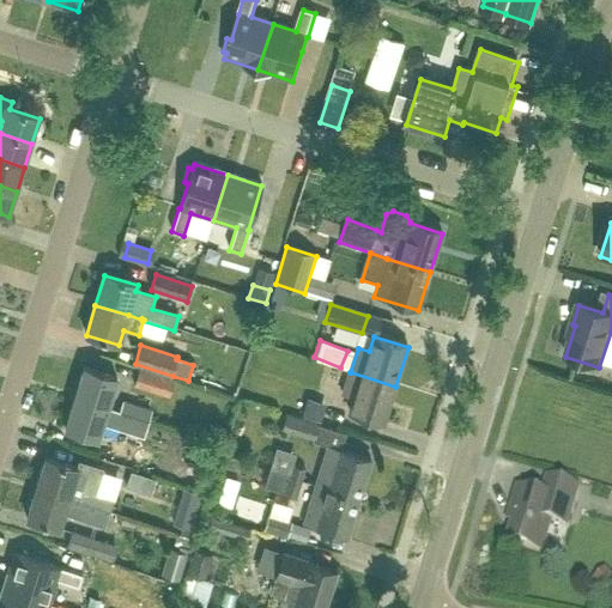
[(170,380),(171,378),(140,369),(134,387),(169,399),(175,381),(170,380)]
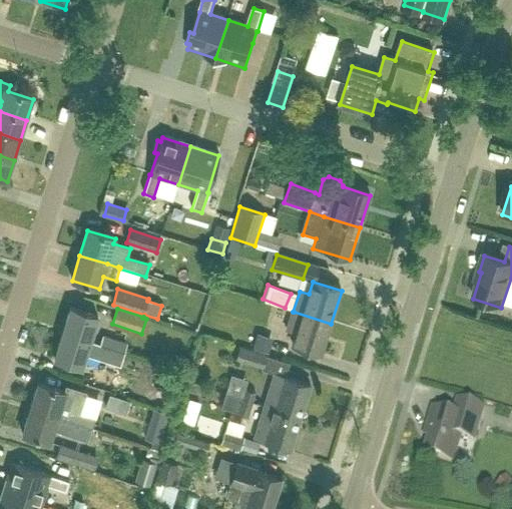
[(90,343),(98,318),(70,310),(62,335),(90,343)]
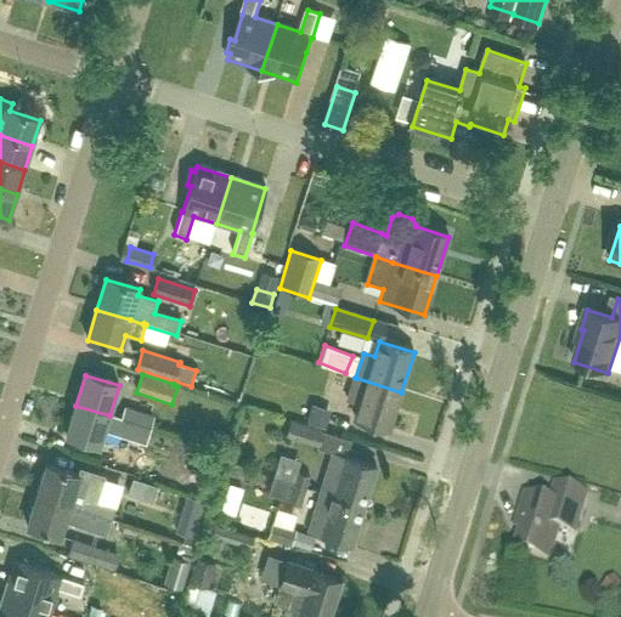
[(401,392),(356,378),(349,401),(360,405),(355,420),(389,431),(401,392)]
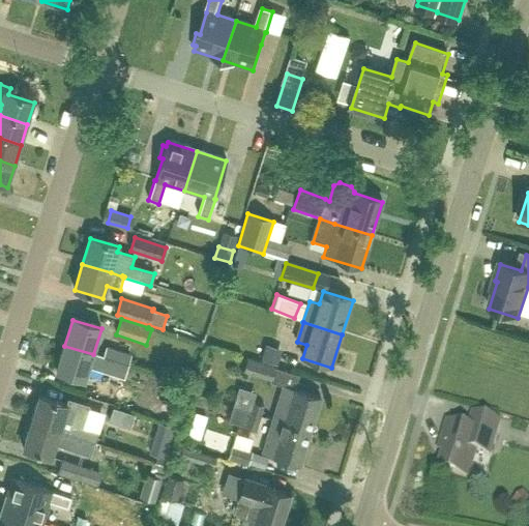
[(105,358),(93,354),(64,346),(56,372),(85,380),(89,368),(123,380),(128,367),(105,358)]
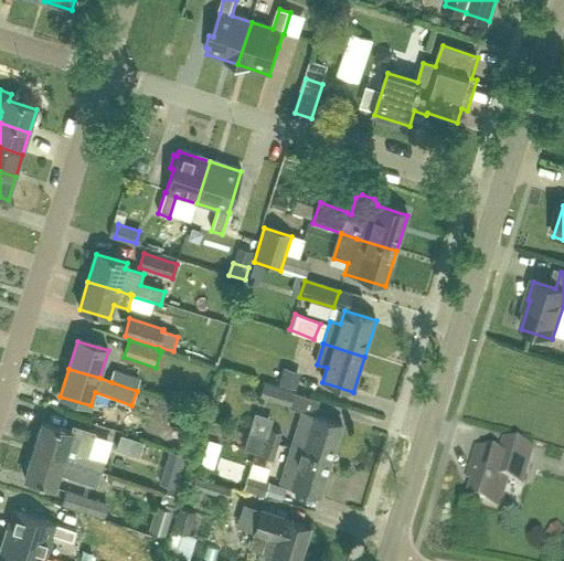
[(301,373),(284,369),(278,384),(296,390),(301,373)]
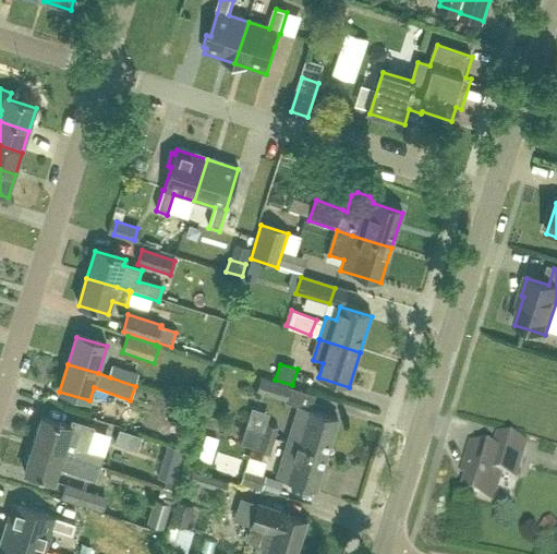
[(110,377),(135,386),(137,377),(113,369),(110,377)]
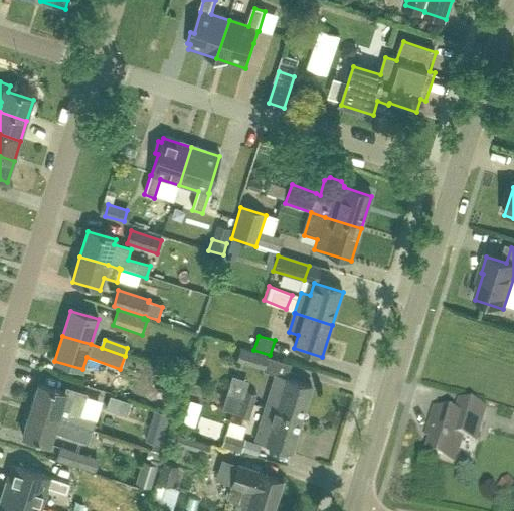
[(264,372),(269,357),(240,349),(236,363),(264,372)]
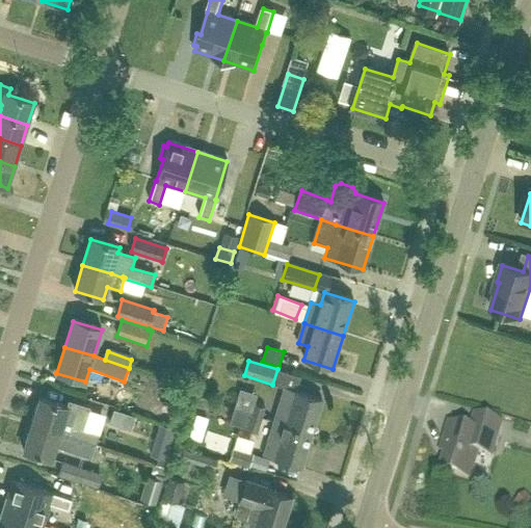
[(274,422),(312,434),(322,400),(285,389),(274,422)]
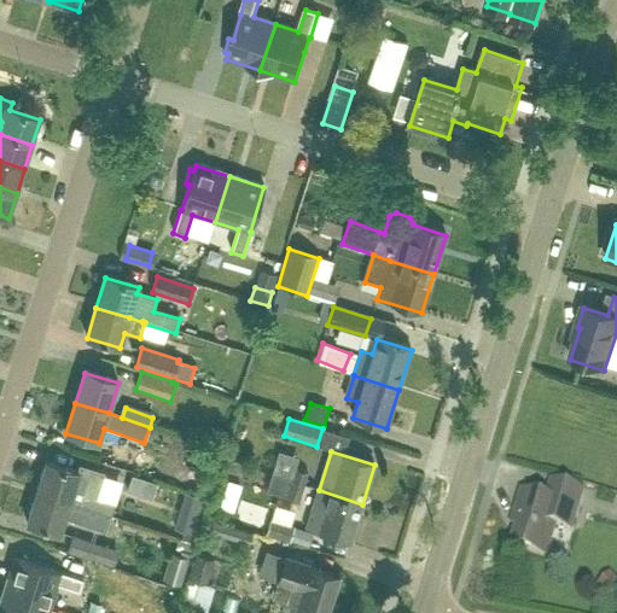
[(77,473),(46,462),(36,494),(110,517),(114,507),(95,501),(104,473),(80,466),(77,473)]
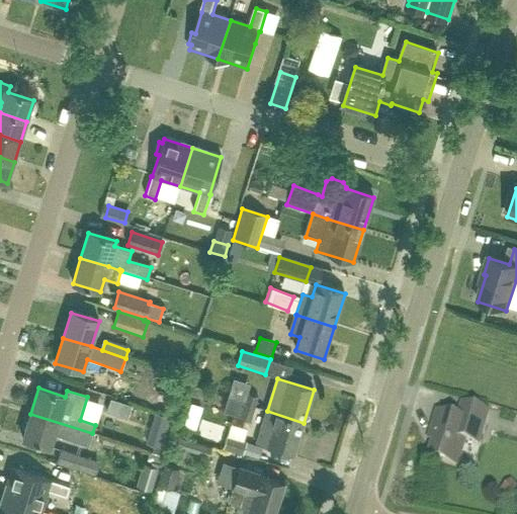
[(243,404),(255,408),(258,398),(246,395),(243,404)]
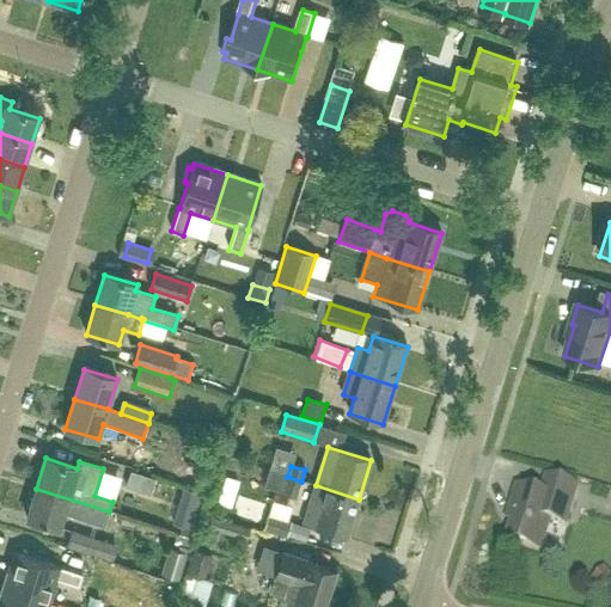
[(148,495),(154,480),(130,472),(126,486),(148,495)]
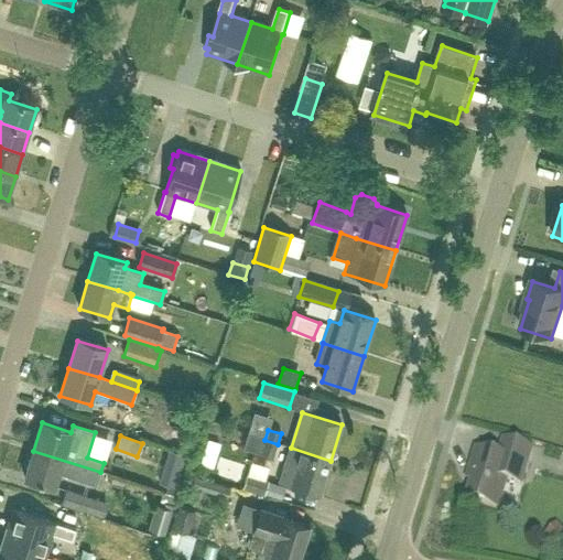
[(264,441),(248,435),(242,451),(272,461),(278,444),(264,440),(264,441)]
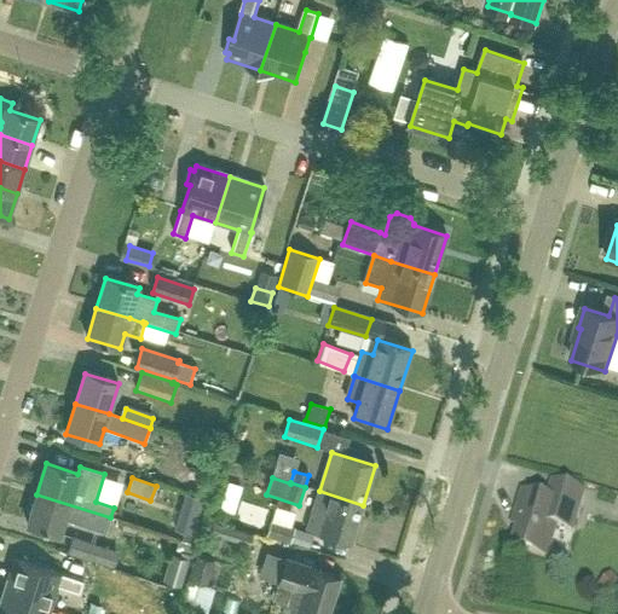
[(351,544),(363,505),(319,491),(307,531),(351,544)]
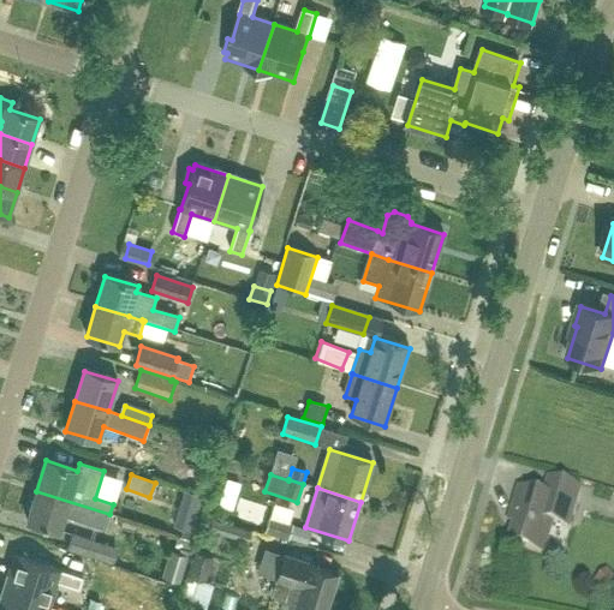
[(570,536),(580,497),(550,488),(546,506),(520,498),(514,519),(520,520),(511,551),(544,562),(554,531),(570,536)]
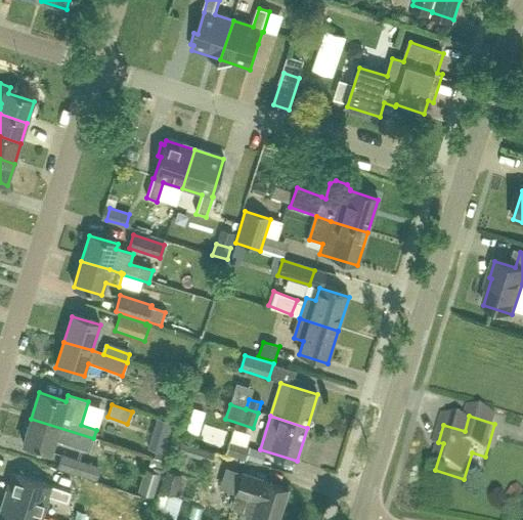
[(89,451),(93,438),(31,419),(23,444),(51,452),(55,441),(89,451)]
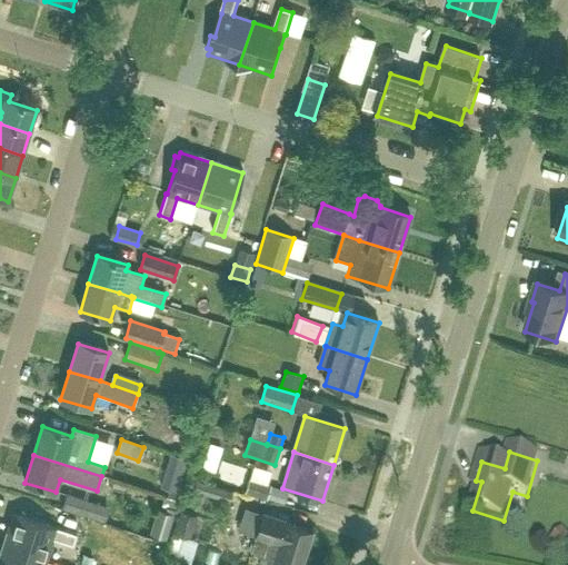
[(166,472),(183,477),(189,462),(171,456),(166,472)]
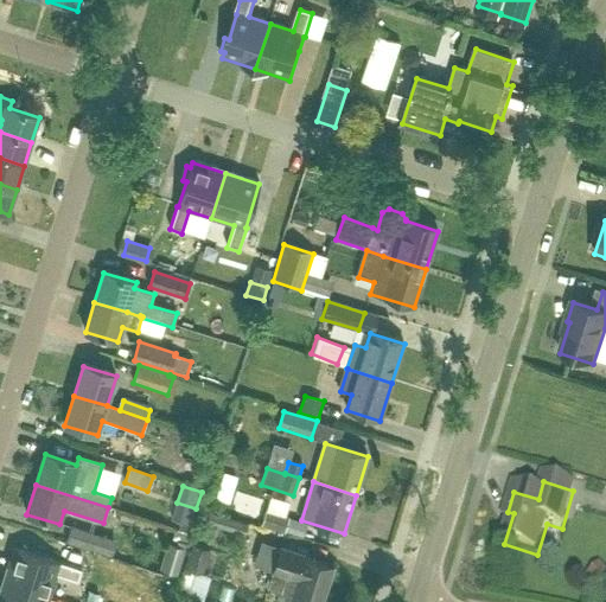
[(199,523),(244,538),(249,527),(203,512),(199,523)]
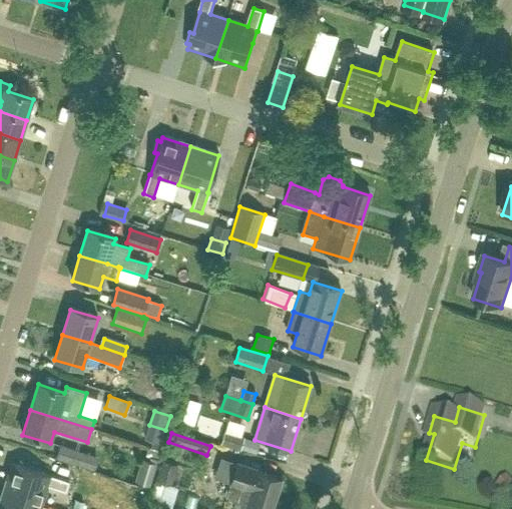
[(240,452),(244,439),(224,433),(220,446),(240,452)]
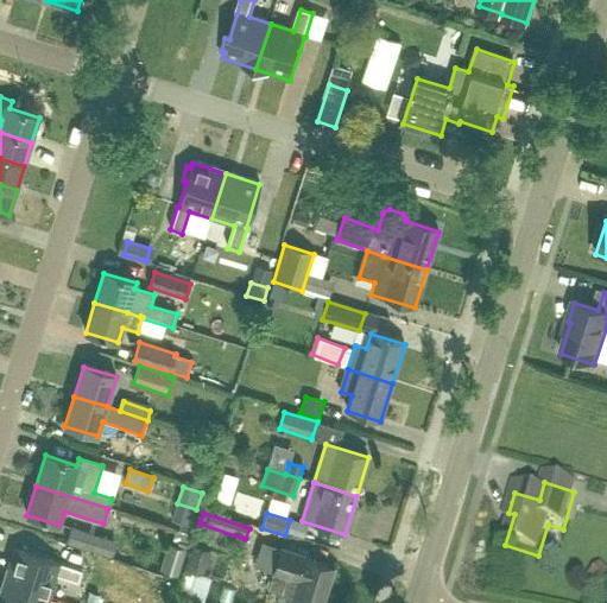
[(89,553),(95,535),(71,528),(67,546),(89,553)]
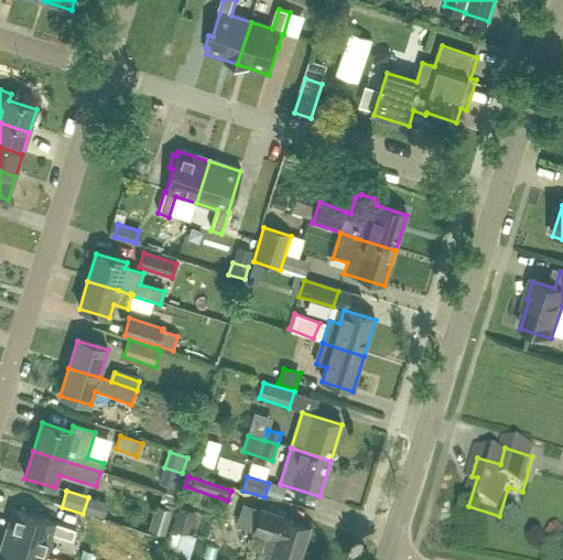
[(173,515),(175,508),(174,507),(176,498),(163,494),(160,504),(164,505),(163,509),(155,507),(148,532),(165,538),(172,514),(173,515)]
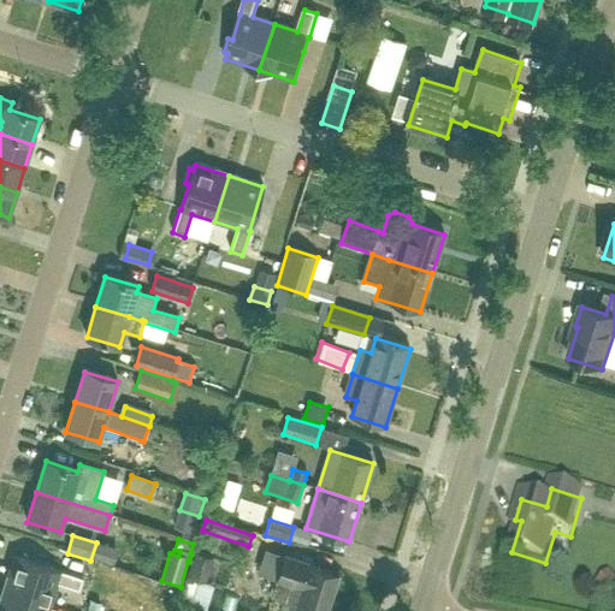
[(195,553),(191,567),(210,571),(213,559),(195,553)]
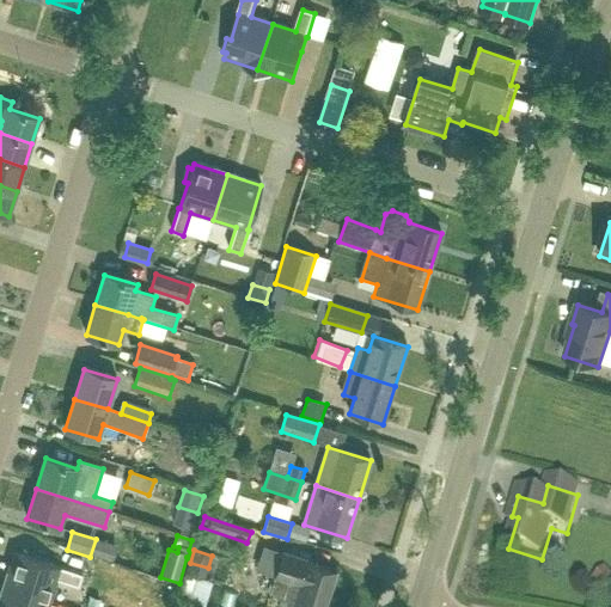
[(325,606),(330,593),(336,572),(307,564),(309,562),(283,553),(269,596),(303,606),(325,606)]
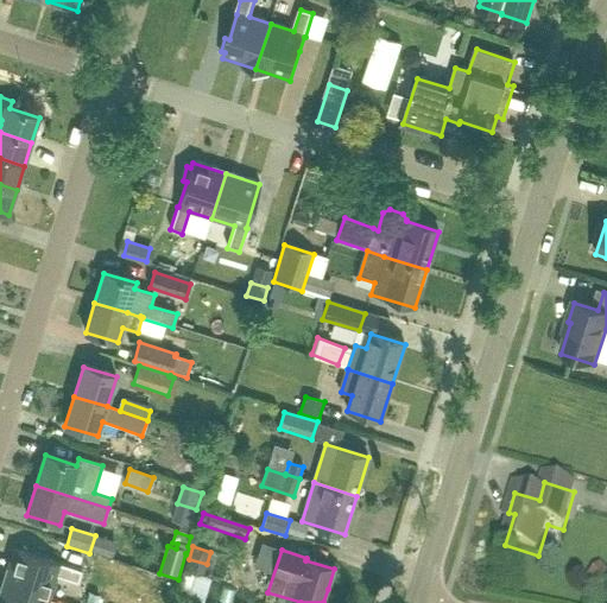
[(14,551),(4,584),(49,600),(56,577),(77,584),(82,571),(58,564),(58,565),(14,551)]
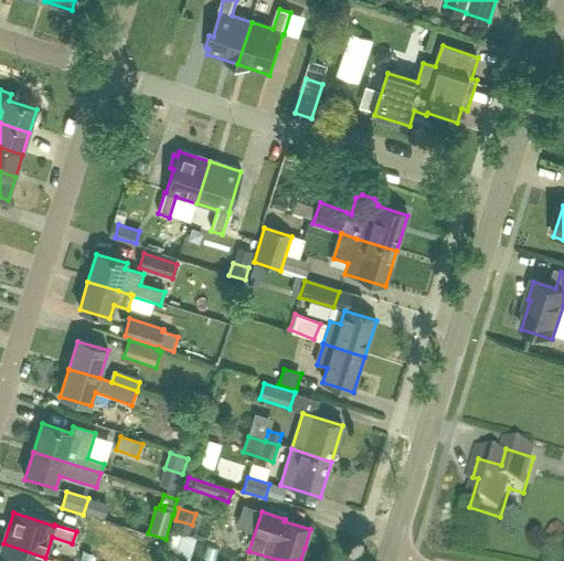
[(176,520),(163,560),(188,560),(195,539),(189,537),(192,525),(176,520)]
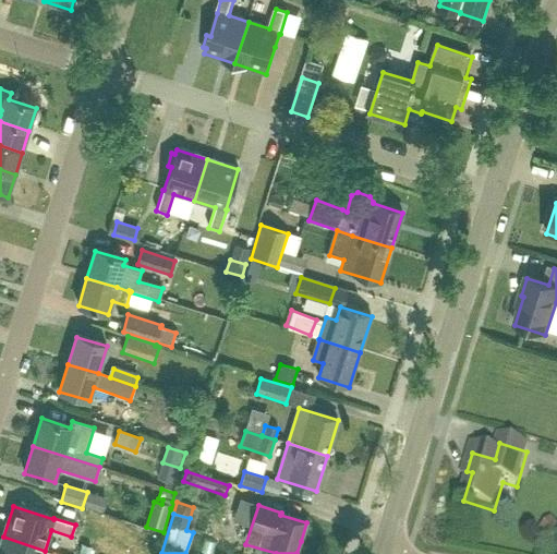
[(541,541),(552,553),(556,553),(556,530),(555,529),(541,541)]
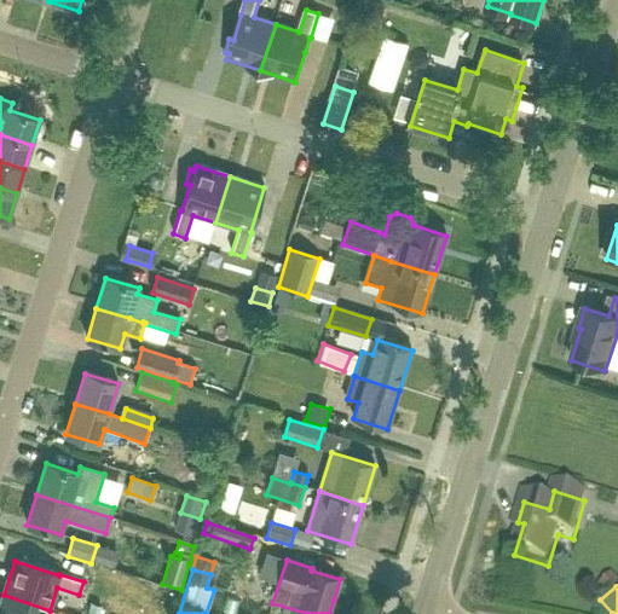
[(48,613),(50,610),(4,595),(0,604),(0,613),(48,613)]
